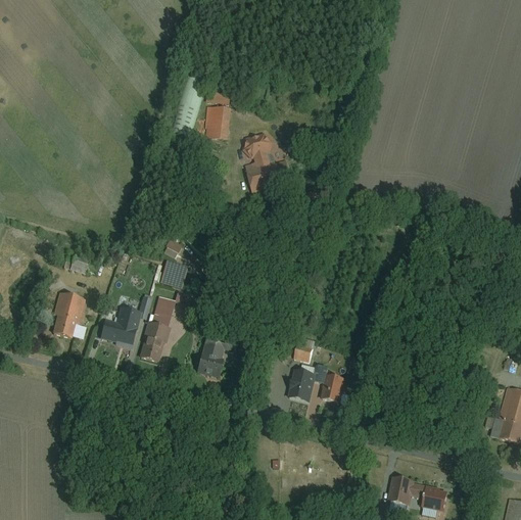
[(227,140),(230,106),(222,106),(223,95),(212,94),(211,105),(208,104),(205,138),(227,140)]
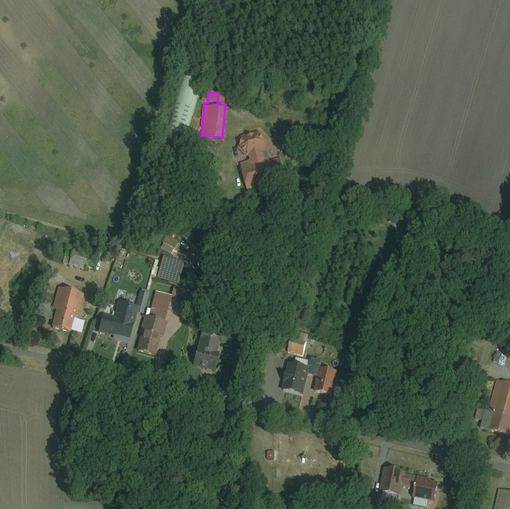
[(280,155),(264,160),(262,150),(264,149),(267,139),(259,131),(242,136),(239,146),(247,154),(249,154),(250,158),(240,161),(248,189),(286,178),(280,155)]
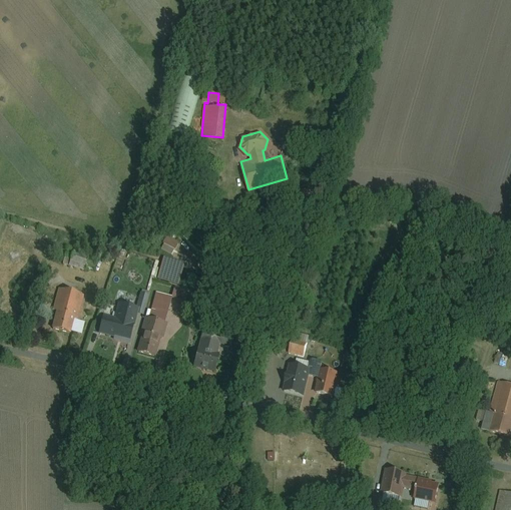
[(83,269),(84,266),(91,268),(95,256),(87,253),(88,251),(73,247),(72,251),(65,249),(62,263),(83,269)]
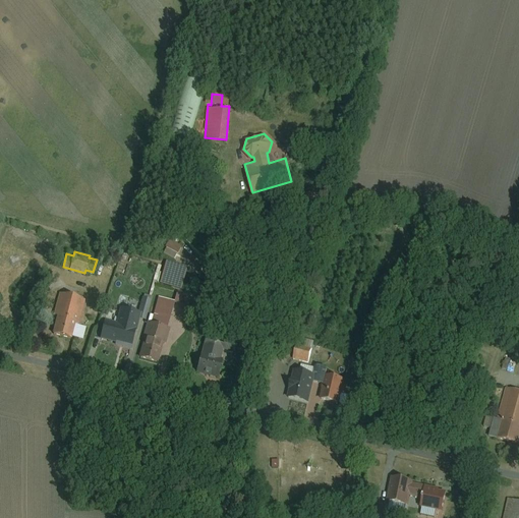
[(164,263),(160,280),(176,285),(180,267),(164,263)]
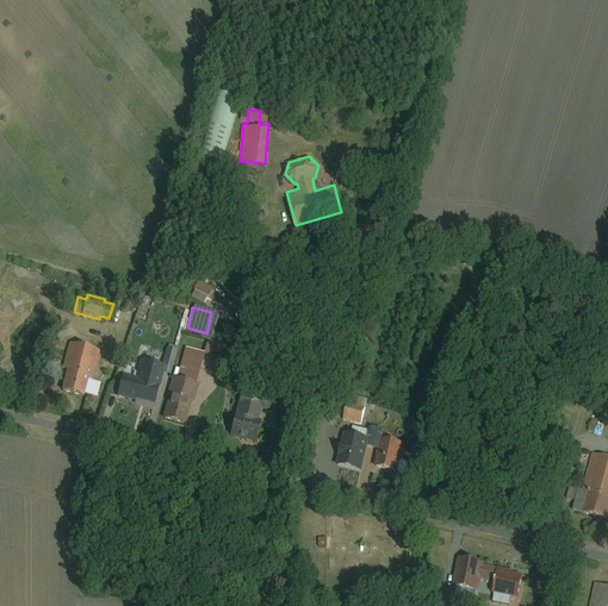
[(208,338),(206,348),(219,349),(221,339),(208,338)]
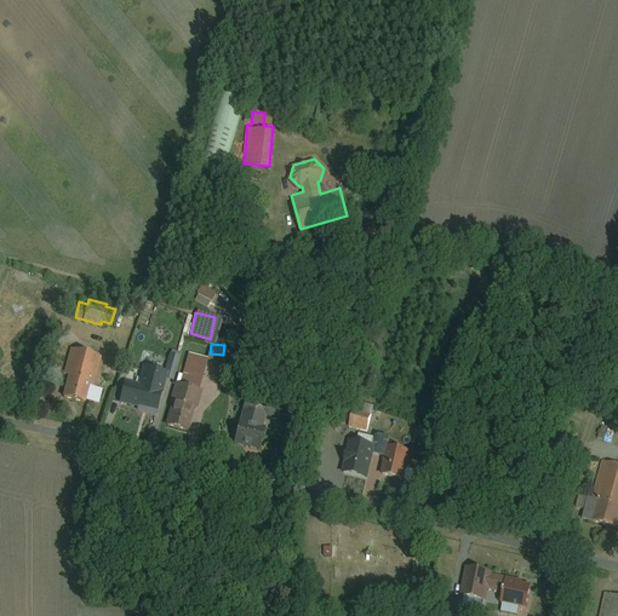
[(63,370),(67,372),(61,393),(85,401),(91,378),(95,379),(101,355),(69,346),(63,370)]
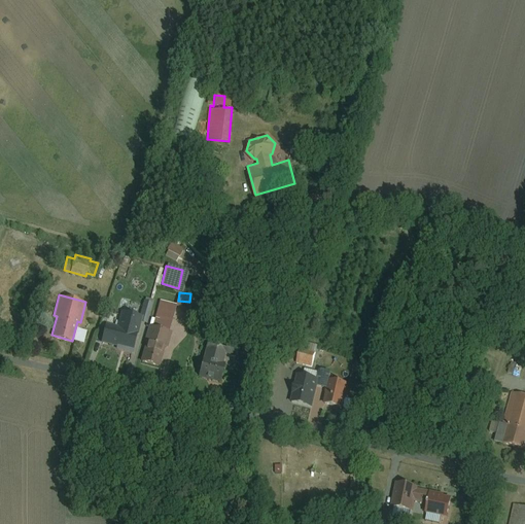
[(144,298),(139,314),(121,309),(117,324),(106,321),(101,339),(132,347),(140,318),(146,320),(152,301),(144,298)]
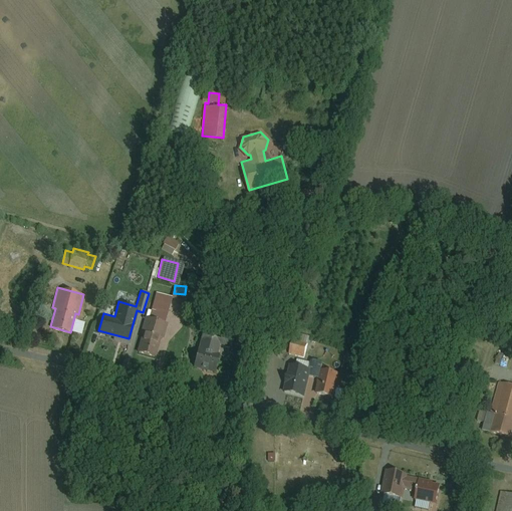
[(168,321),(164,320),(171,294),(156,290),(149,316),(146,316),(137,349),(159,355),(168,321)]
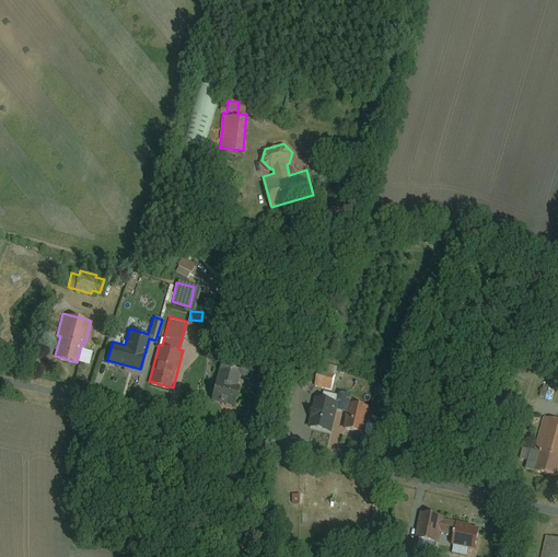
[(222,362),(218,379),(216,379),(210,397),(233,403),(237,384),(234,383),(239,367),(222,362)]
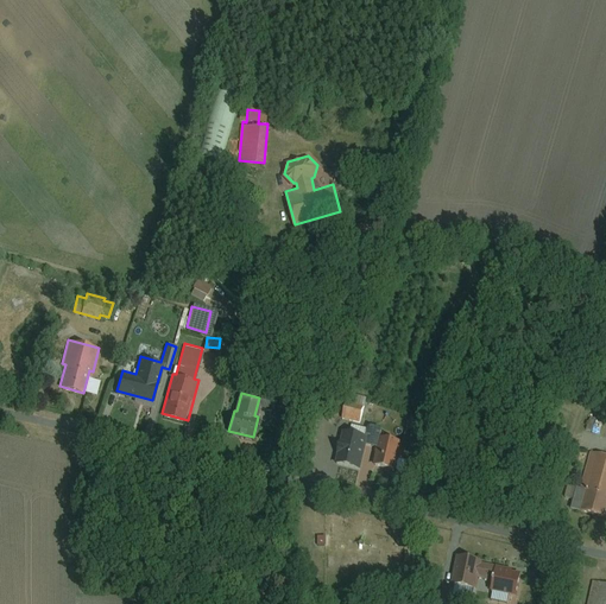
[(345,399),(341,415),(359,420),(363,402),(345,399)]
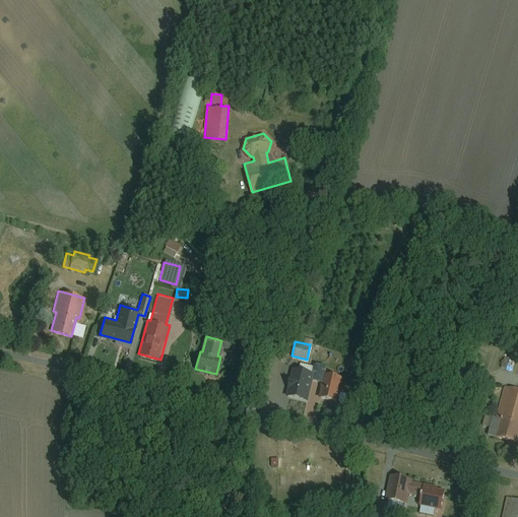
[(512,367),(515,354),(504,352),(501,365),(512,367)]
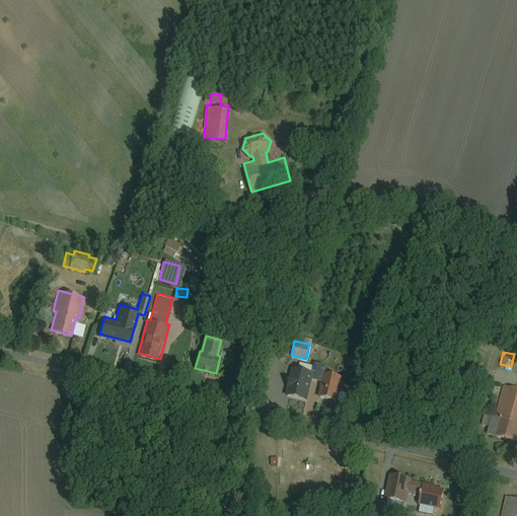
[(286,393),(306,398),(313,371),(292,366),(286,393)]
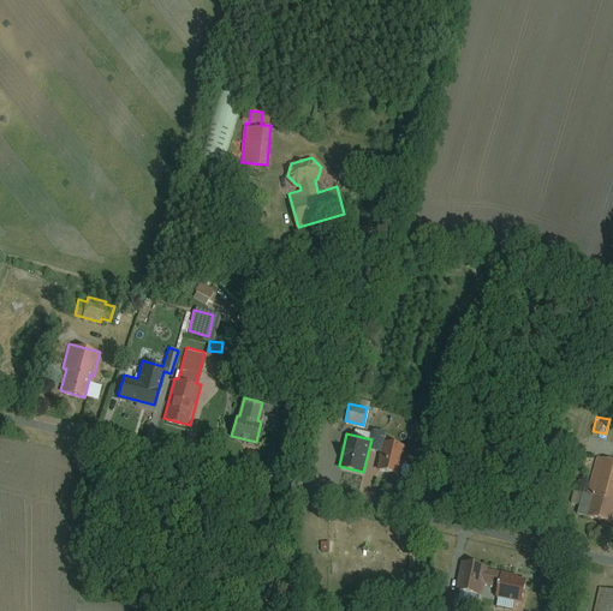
[(381,468),(398,472),(404,445),(388,441),(381,468)]
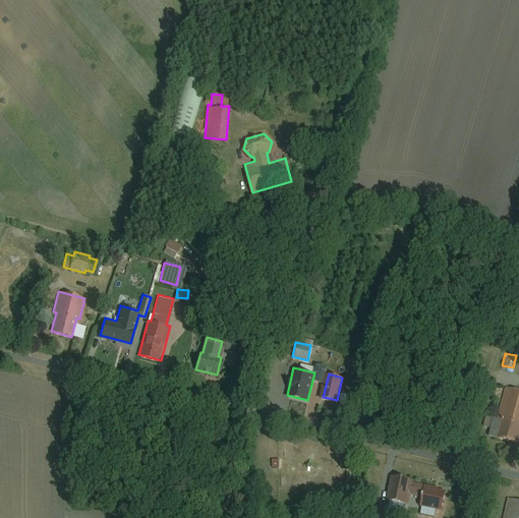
[(518,441),(518,388),(506,384),(492,433),(518,441)]
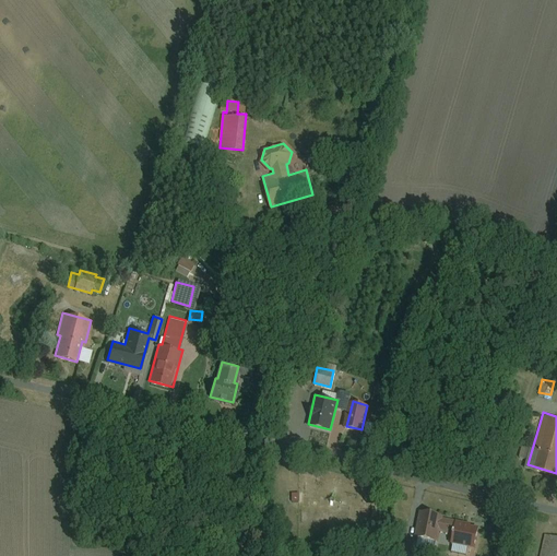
[(415,535),(437,541),(440,528),(452,531),(455,517),(421,509),(415,535)]
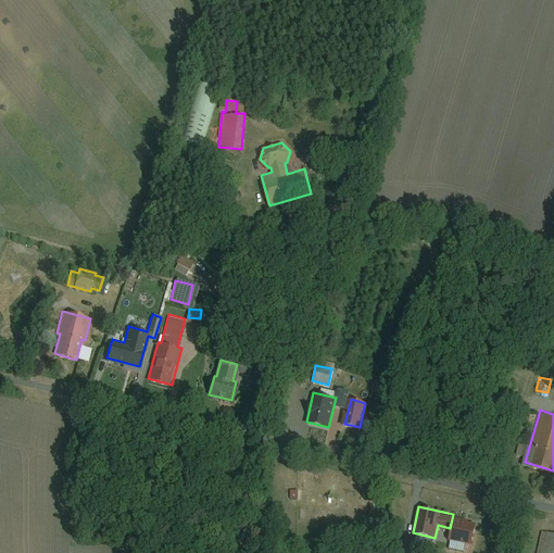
[(453,519),(449,538),(473,543),(477,524),(468,522),(468,519),(453,515),(453,519)]
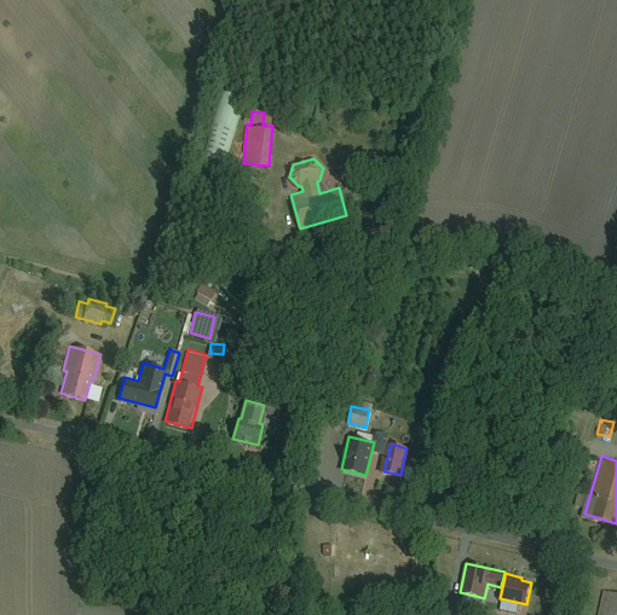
[(616,614),(616,591),(603,589),(597,614),(616,614)]
